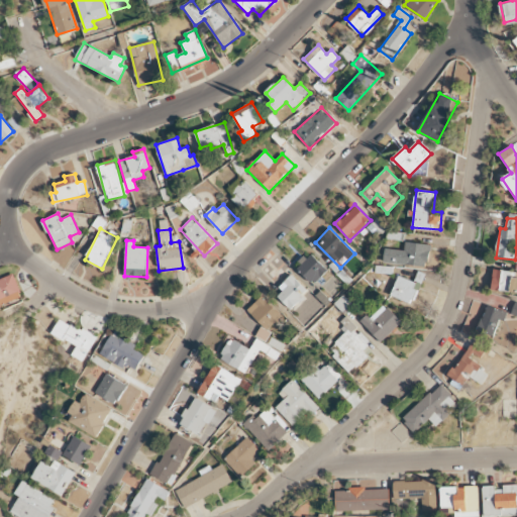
[(404,250),(385,248),(384,263),(428,267),(430,244),(405,242),(404,250)]
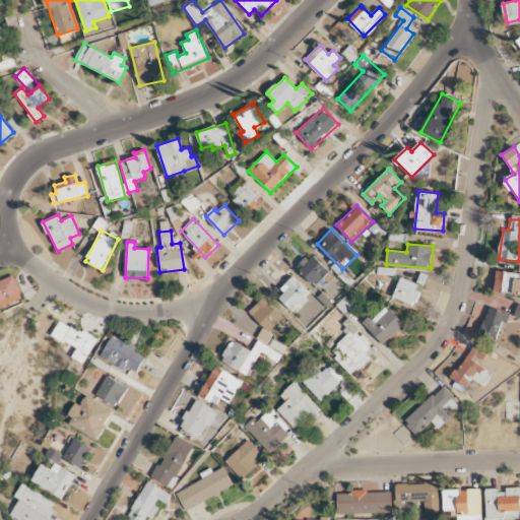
[(329,271),(312,254),(298,269),(315,286),(329,271)]
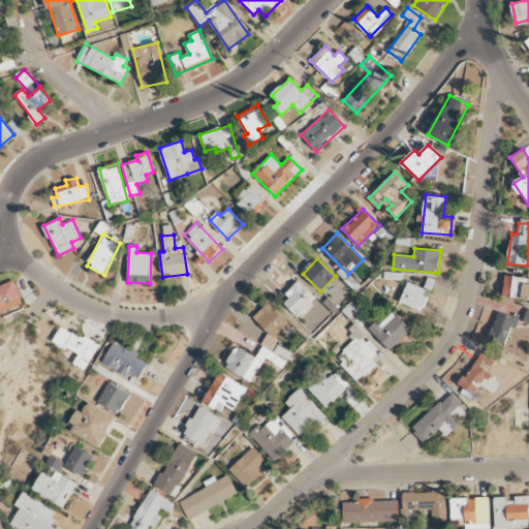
[(528,277),(504,277),(503,298),(528,298),(528,277)]
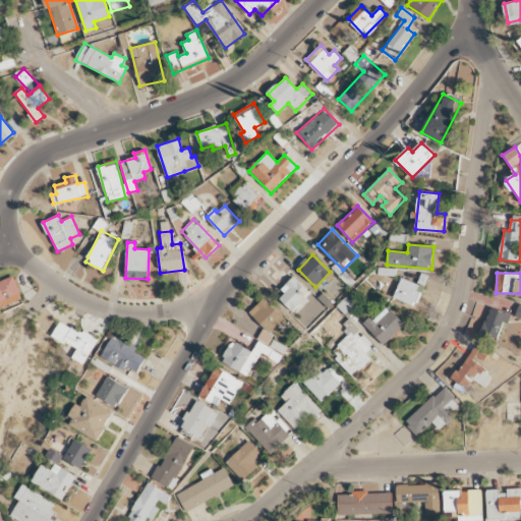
[(0,308),(22,300),(14,277),(0,282),(0,308)]
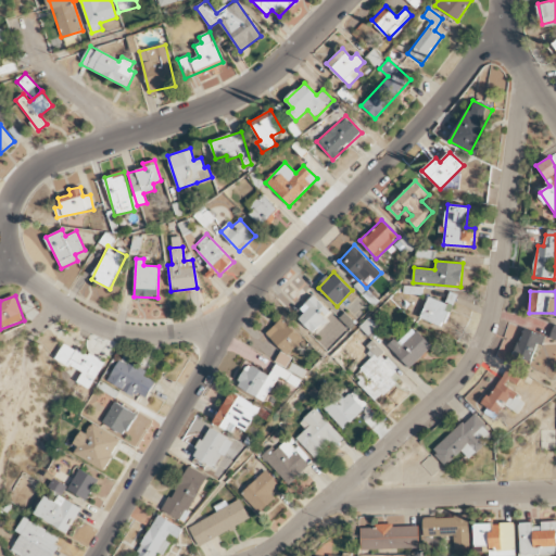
[(295,316),(312,332),(331,313),(314,297),(295,316)]
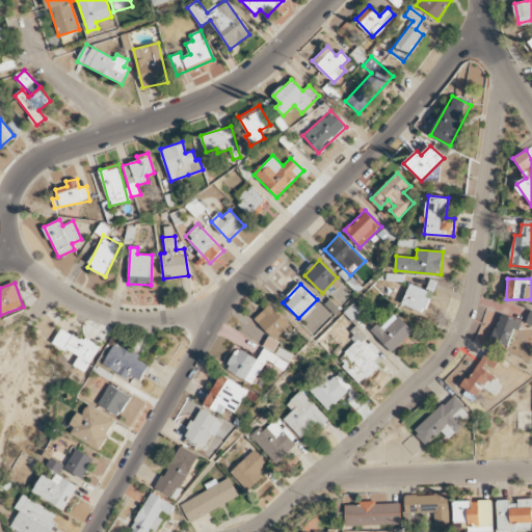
[(402,304),(424,313),(432,292),(409,284),(402,304)]
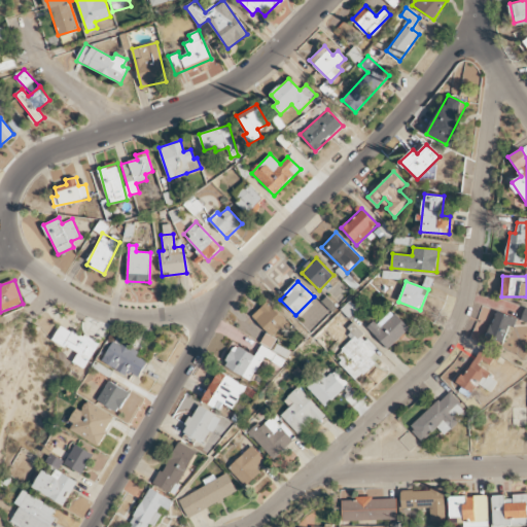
[(273,337),(286,321),(266,302),(252,317),(273,337)]
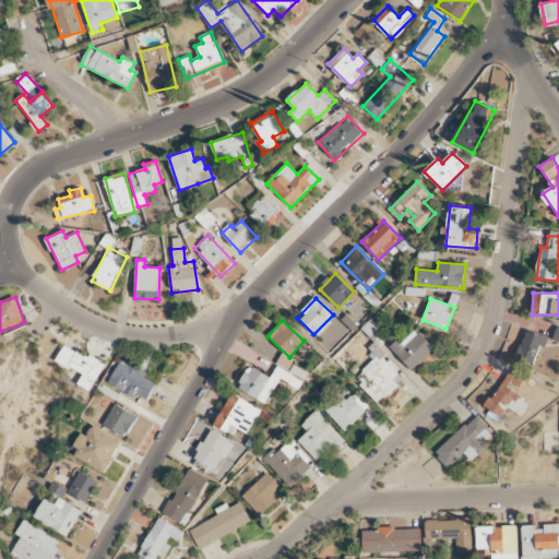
[(433,348),(414,328),(392,349),(412,370),(433,348)]
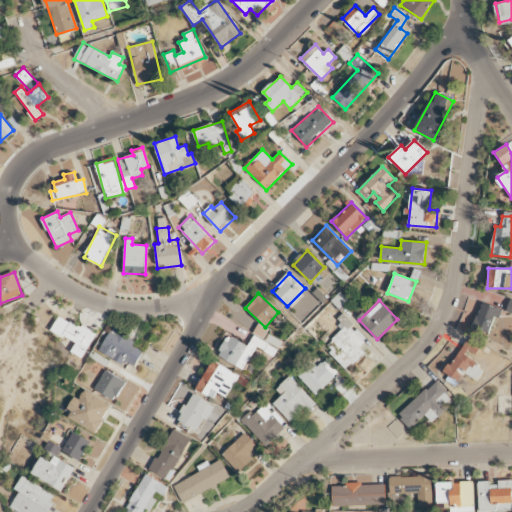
[(494,316),(500,318),(502,308),(480,302),(474,329),(490,333),(494,316)]
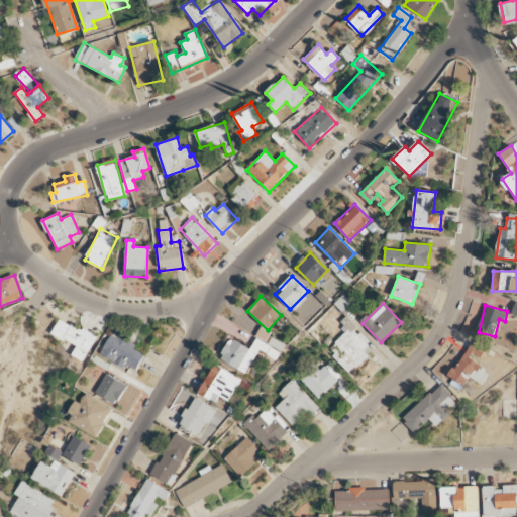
[(84,362),(97,337),(61,317),(52,332),(77,346),(73,354),(84,362)]
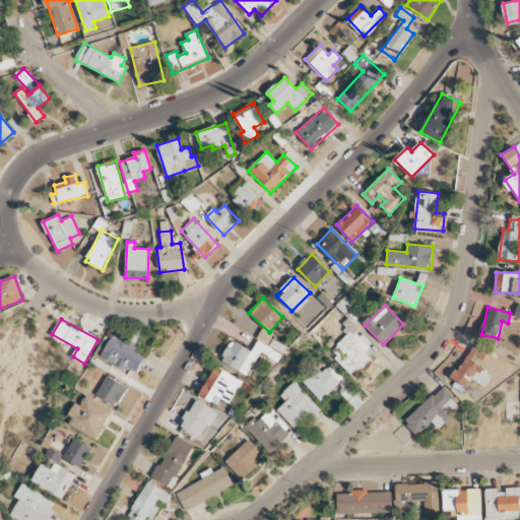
[(371,359),(365,352),(373,345),(358,330),(359,329),(351,323),(345,329),(348,334),(330,351),(352,376),(371,359)]
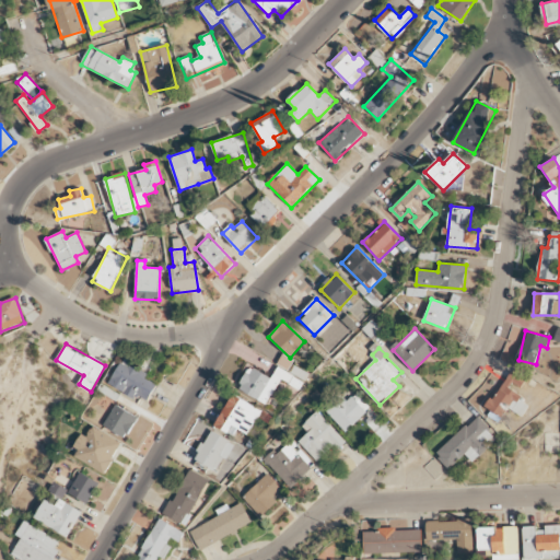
[(281,356),(277,364),(300,377),(305,369),(281,356)]
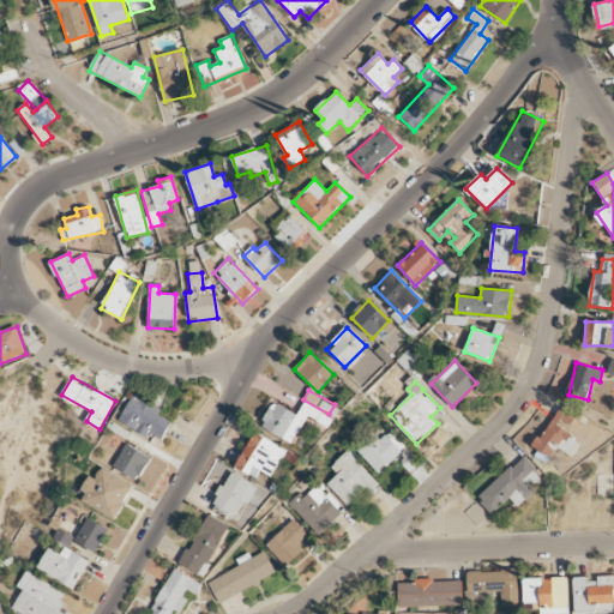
[(120,420),(161,443),(173,421),(161,415),(164,409),(134,392),(120,420)]
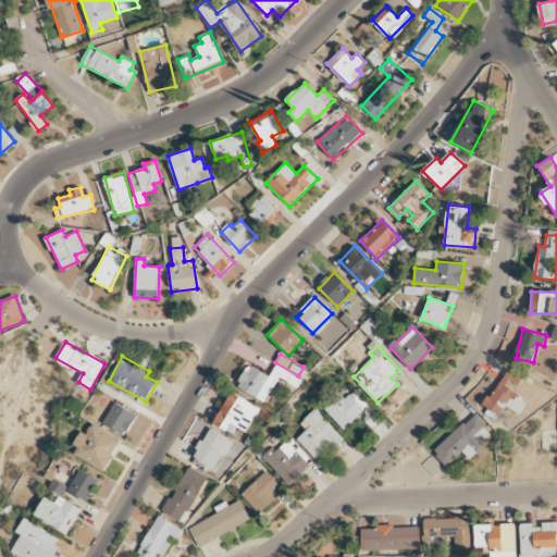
[(267,403),(279,378),(298,387),(302,379),(275,366),(270,375),(248,364),(236,387),(267,403)]
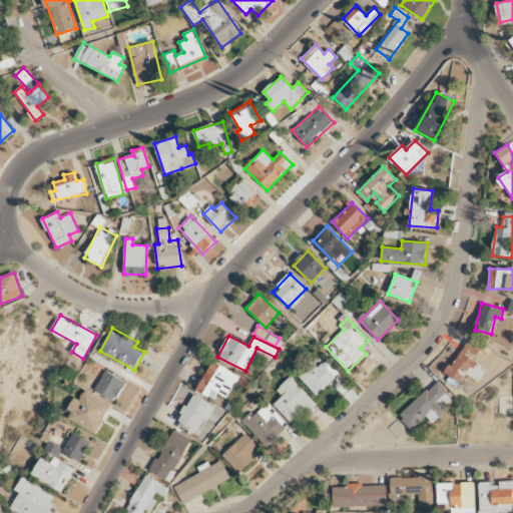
[(478,382),(487,367),(474,360),(481,349),(466,340),(446,375),(460,383),(465,374),(478,382)]
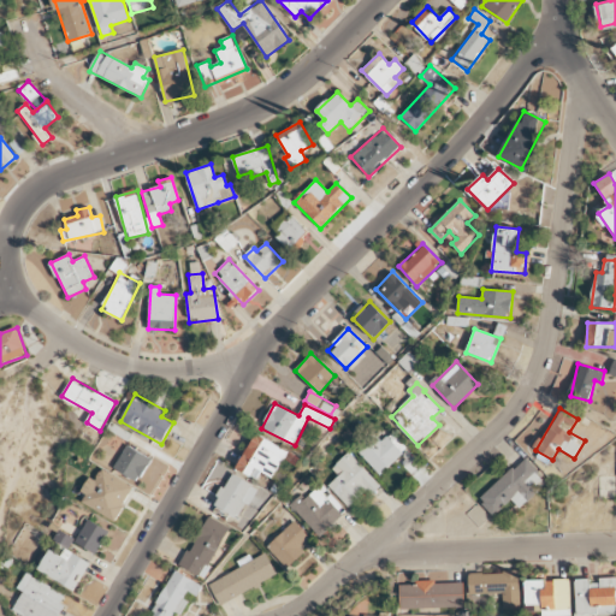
[(379,475),(407,449),(391,432),(381,442),(372,431),(354,448),(379,475)]
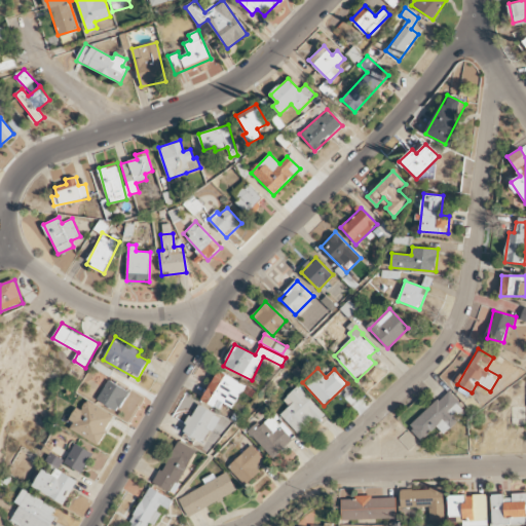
[(247,385),(219,370),(201,400),(220,410),(224,403),(234,408),(247,385)]
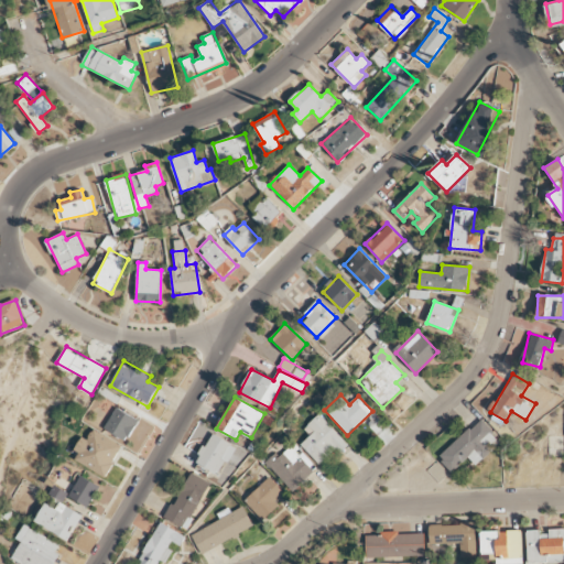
[(105,427),(127,441),(139,421),(117,408),(105,427)]
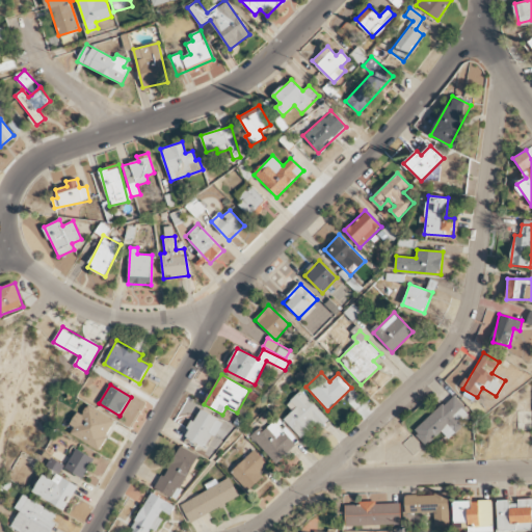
[(302,440),(326,417),(300,391),(287,404),(293,410),(284,419),(302,440)]
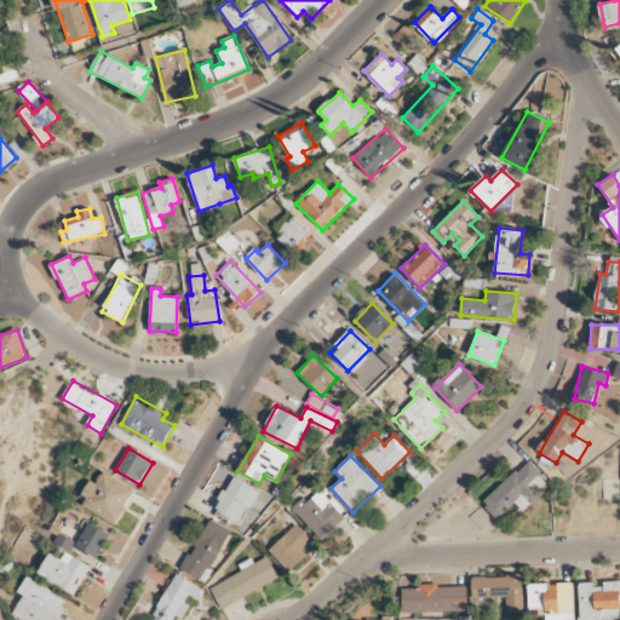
[(482,503),(498,518),(515,503),(523,511),(541,494),(537,488),(546,480),(527,460),(482,503)]
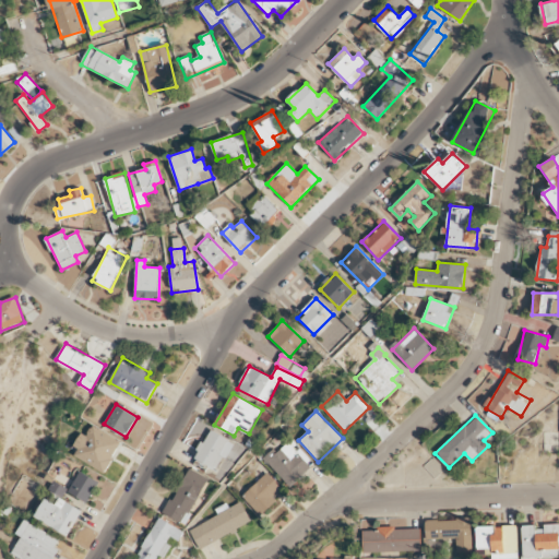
[(106,472),(121,440),(91,426),(86,435),(81,432),(74,445),(79,448),(74,458),(106,472)]
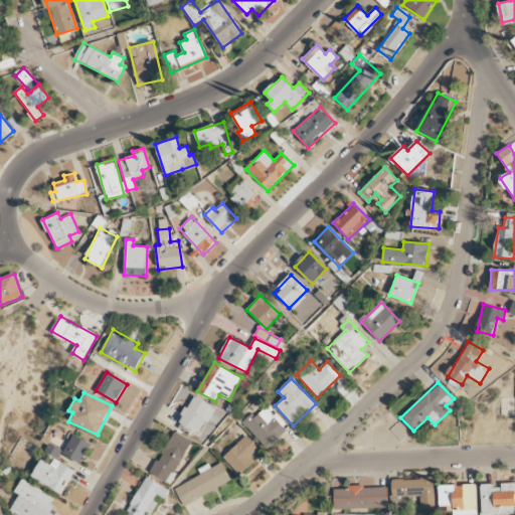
[(200,434),(215,406),(194,395),(179,422),(200,434)]
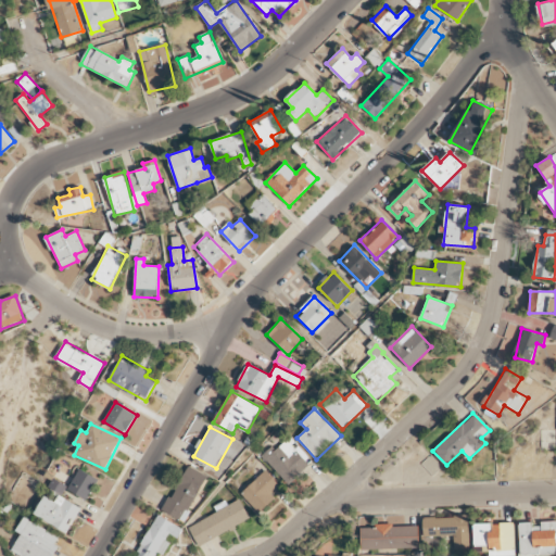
[(311,464),(287,439),(276,450),(273,445),(262,455),(289,484),(311,464)]
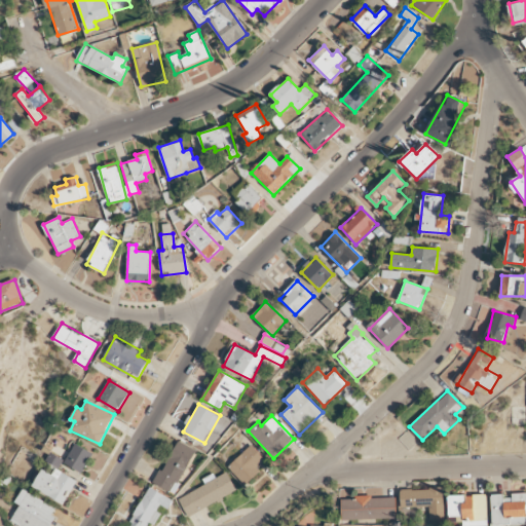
[(156,485),(175,493),(194,448),(175,441),(156,485)]
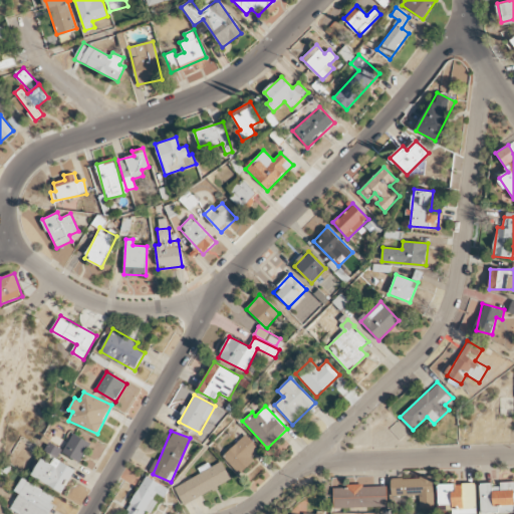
[(63,454),(82,462),(90,442),(72,434),(63,454)]
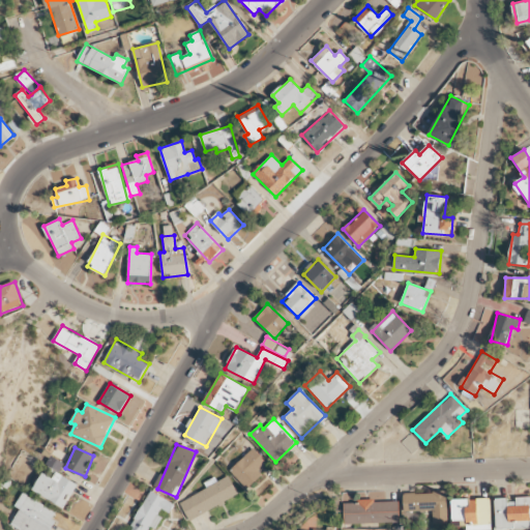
[(230,470),(246,489),(262,474),(259,471),(267,463),(253,448),(230,470)]
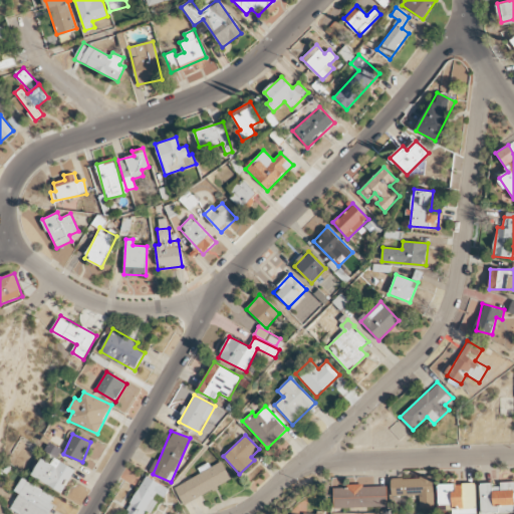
[(51,464),(41,458),(32,476),(63,492),(75,469),(54,458),(51,464)]
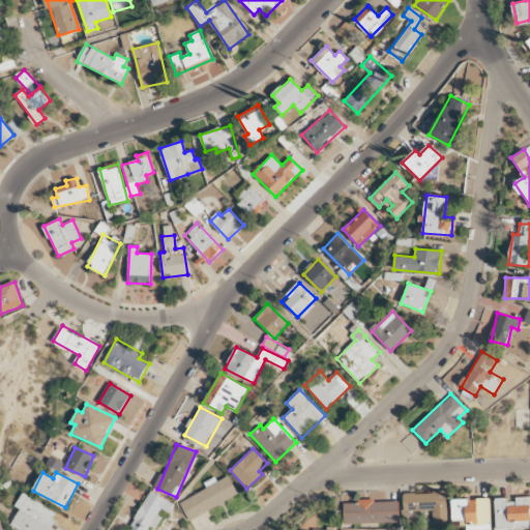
[(189,521),(238,495),(228,474),(206,486),(207,489),(180,502),(189,521)]
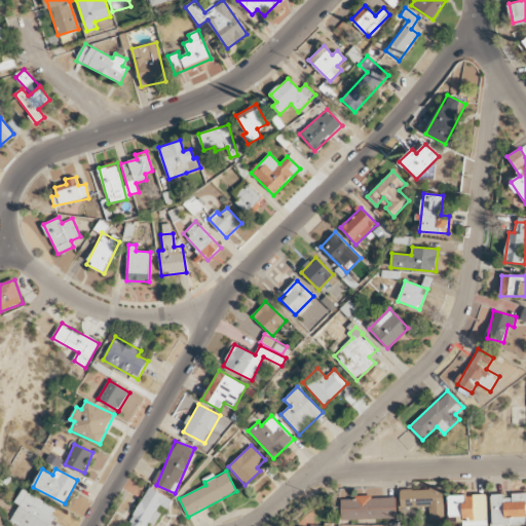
[(147,525),(149,522),(153,524),(162,506),(168,510),(174,499),(149,487),(128,525),(147,525)]
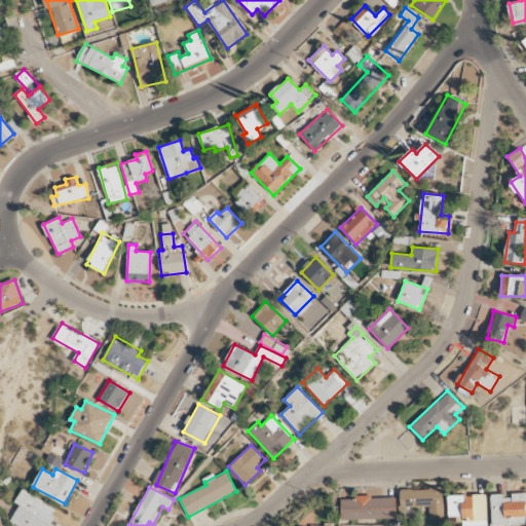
[(11,521),(20,525),(48,525),(59,510),(24,488),(15,501),(21,504),(11,521)]
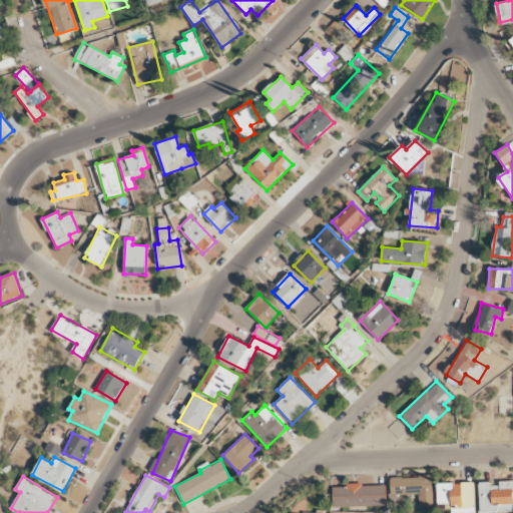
[(432,476),(390,477),(391,495),(418,494),(418,507),(433,507),(432,476)]
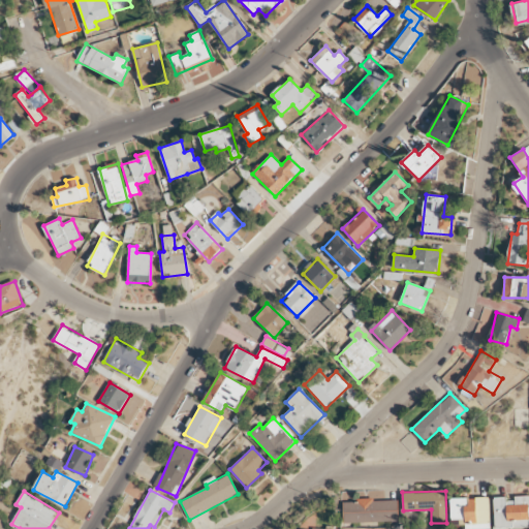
[(494,499),(494,528),(528,527),(528,495),(515,496),(515,498),(494,499)]
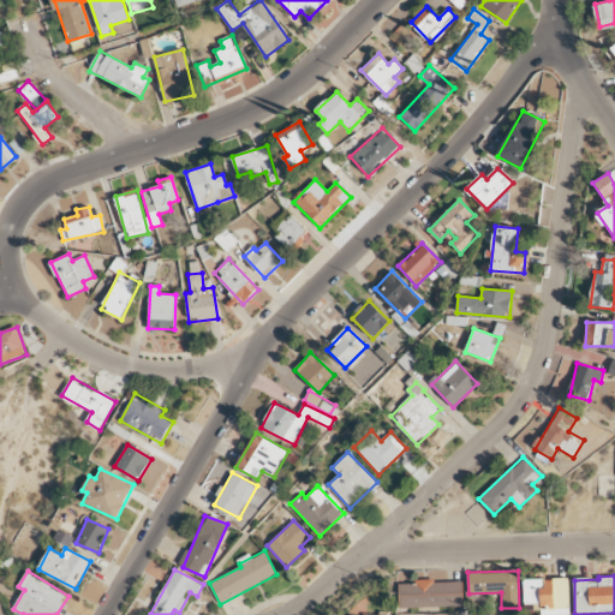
[(523,579),(524,603),(541,603),(541,614),(555,614),(569,614),(568,578),(523,579)]
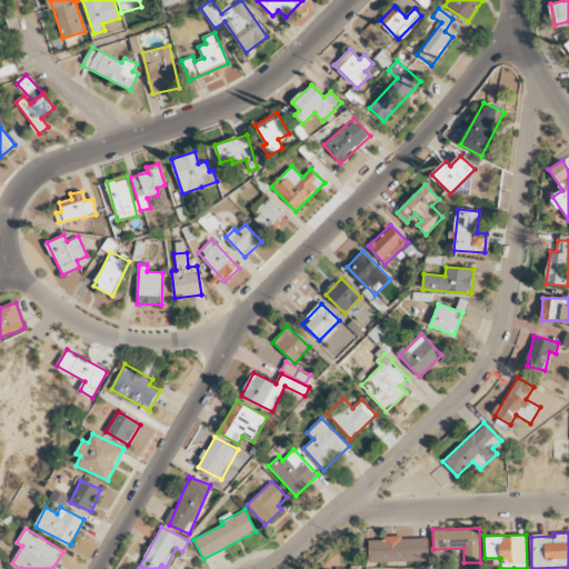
[(369,540),(369,562),(429,560),(428,537),(385,538),(385,539),(369,540)]
